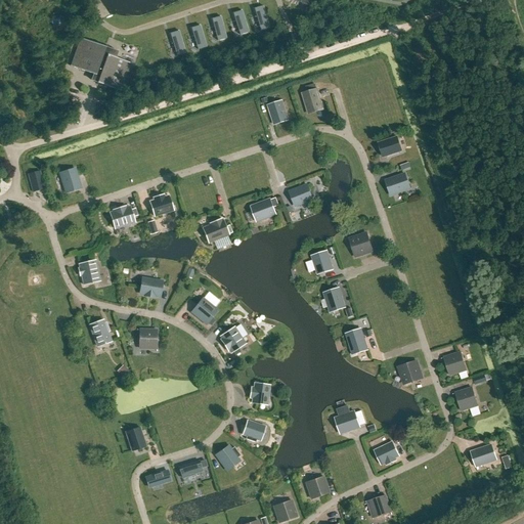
[(254,9),(260,31),(269,28),(263,6),(254,9)]
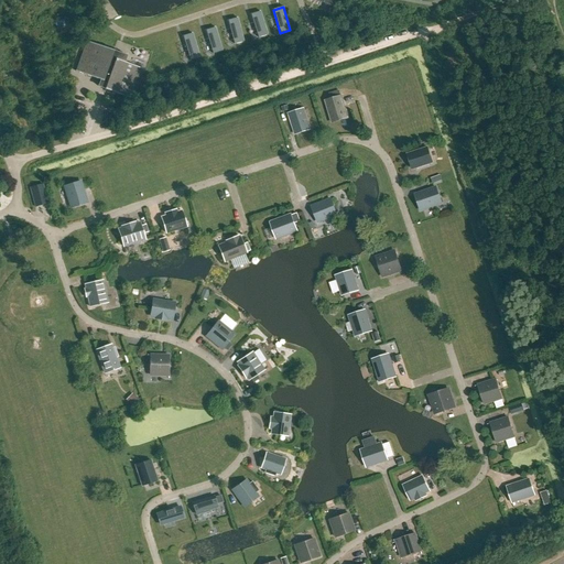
[(260,11),(250,14),(258,38),(268,34),(260,11)]
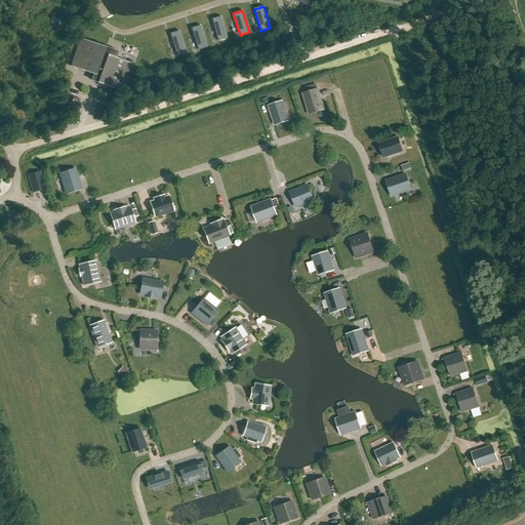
[(212,19),(217,41),(227,39),(221,16),(212,19)]
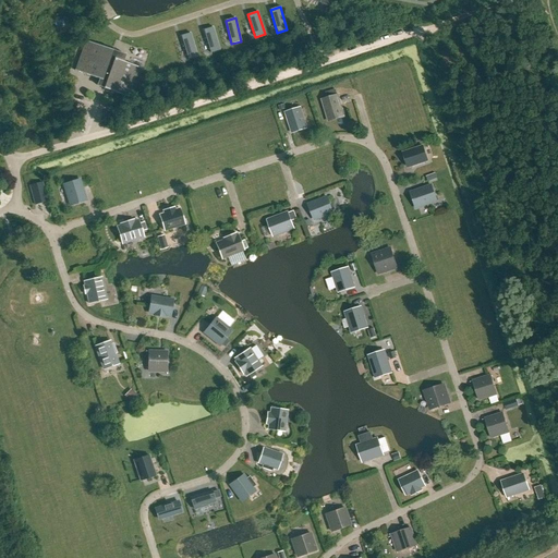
[(214,27),(204,31),(210,53),(220,50),(214,27)]
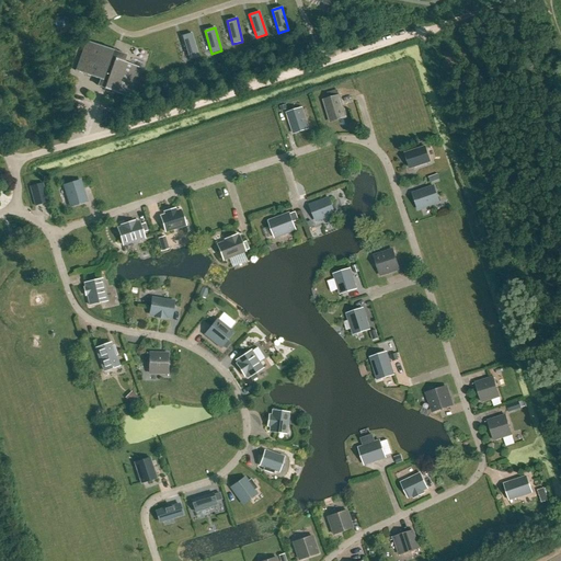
[(192,33),(182,36),(189,59),(198,57),(192,33)]
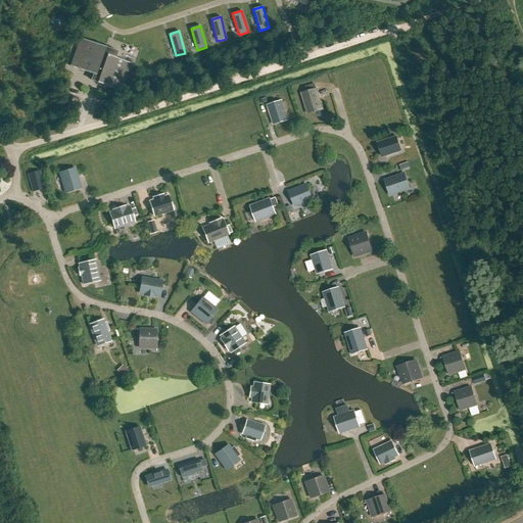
[(122,92),(132,64),(114,58),(116,51),(78,38),(68,66),(92,75),(90,81),(96,83),(95,83),(122,92)]
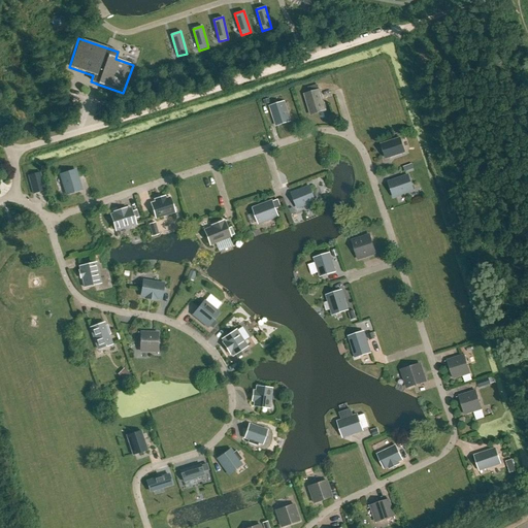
[(303,94),(309,114),(324,110),(318,90),(309,92),(303,94)]
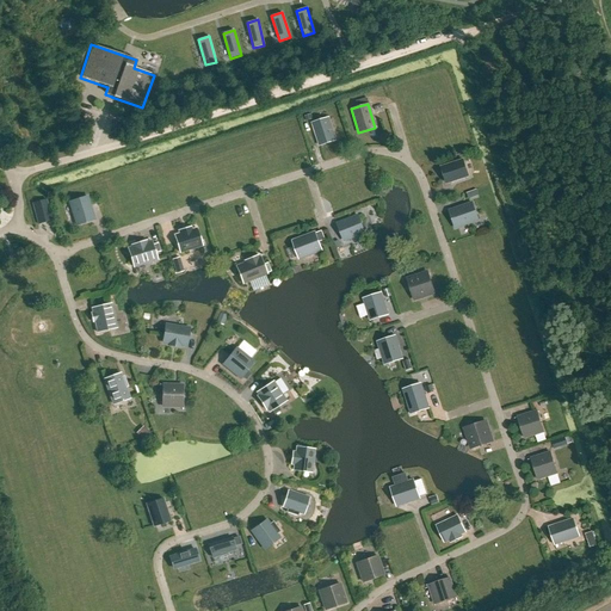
[(319,146),(334,141),(327,118),(312,123),(319,146)]
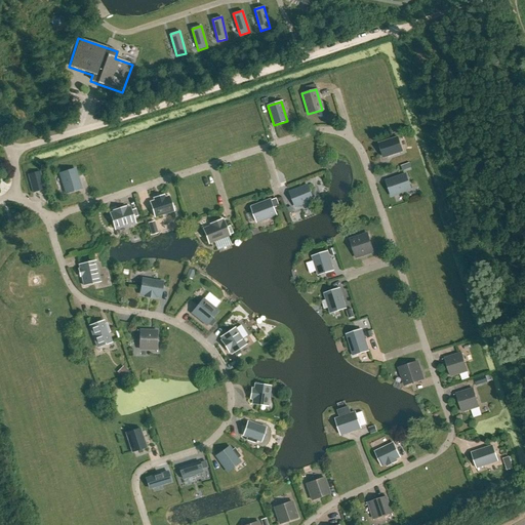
[(399,137),(377,144),(382,159),(403,152),(399,137)]
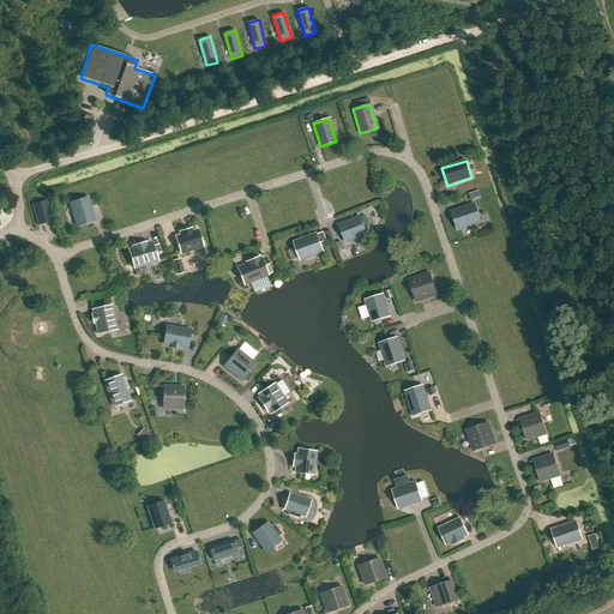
[(70,203),(77,228),(96,222),(89,197),(70,203)]
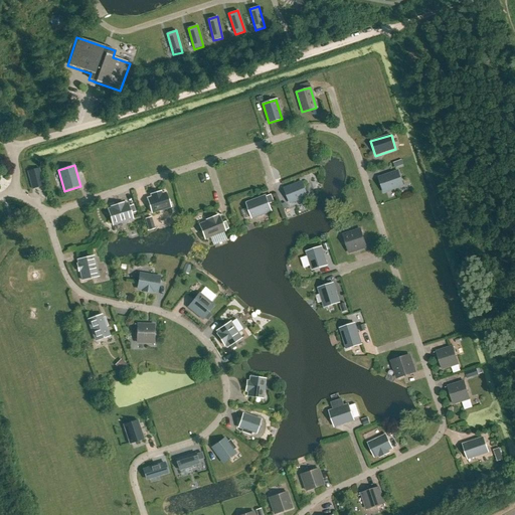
[(26,172),(31,189),(42,186),(38,168),(26,172)]
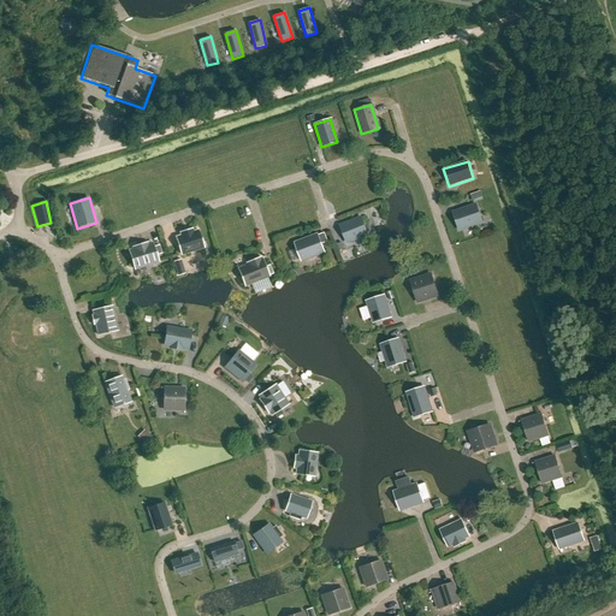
[(477,203),(452,212),(460,231),(484,223),(477,203)]
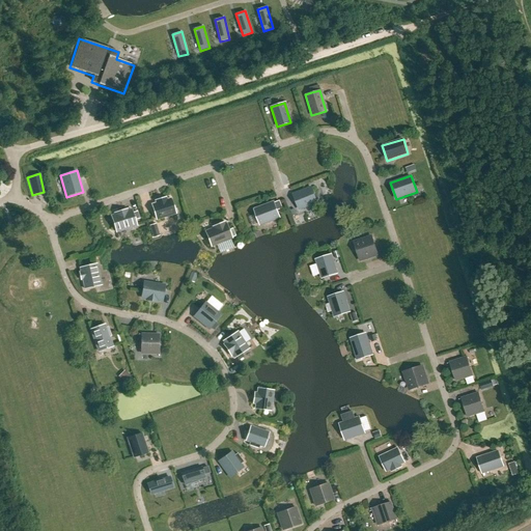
[(311,187),(292,194),(299,212),(318,203),(311,187)]
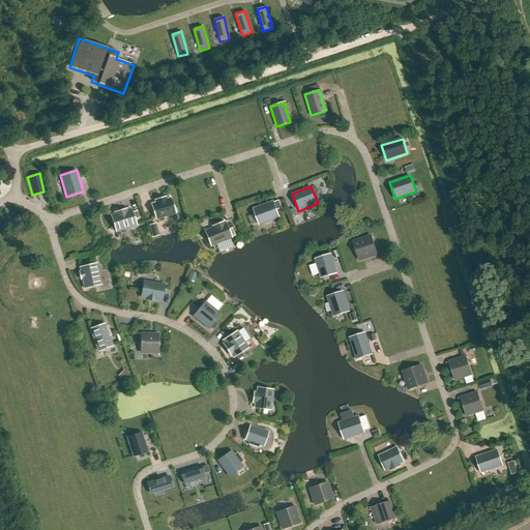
[(150,205),(154,219),(174,213),(170,199),(165,200),(164,197),(154,200),(154,203),(150,205)]
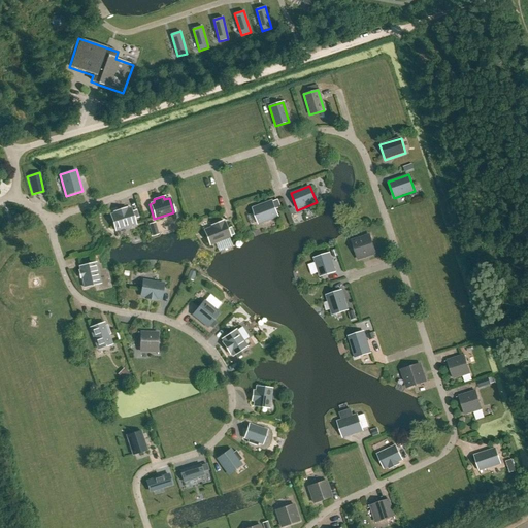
[(276,217),(271,201),(252,208),(258,224),(276,217)]
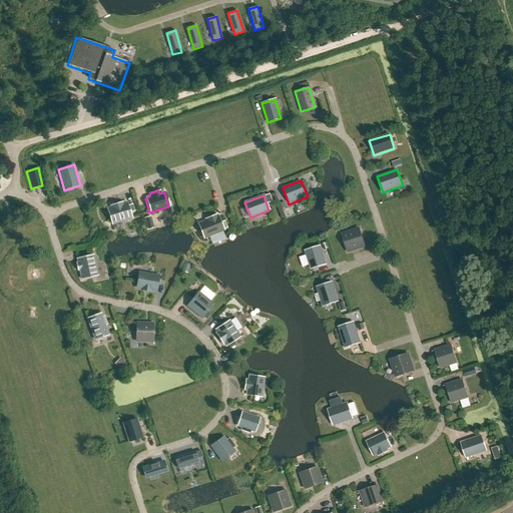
[(130,218),(125,202),(122,203),(121,202),(109,206),(110,207),(106,209),(110,220),(109,221),(110,224),(111,224),(114,224),(115,223),(130,218)]
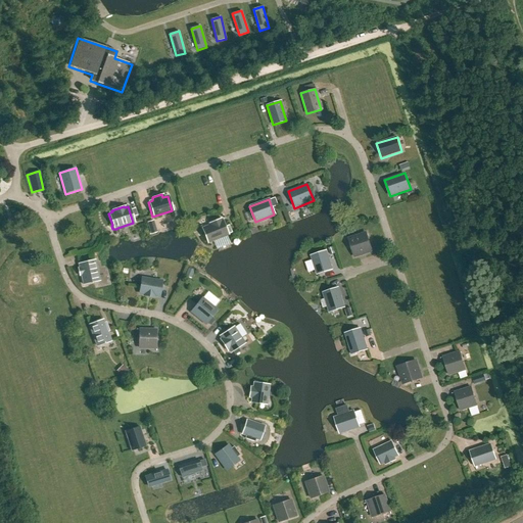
[(201,228),(205,239),(205,240),(206,243),(207,243),(209,242),(210,241),(227,235),(221,221),(220,219),(208,224),(208,225),(201,228)]
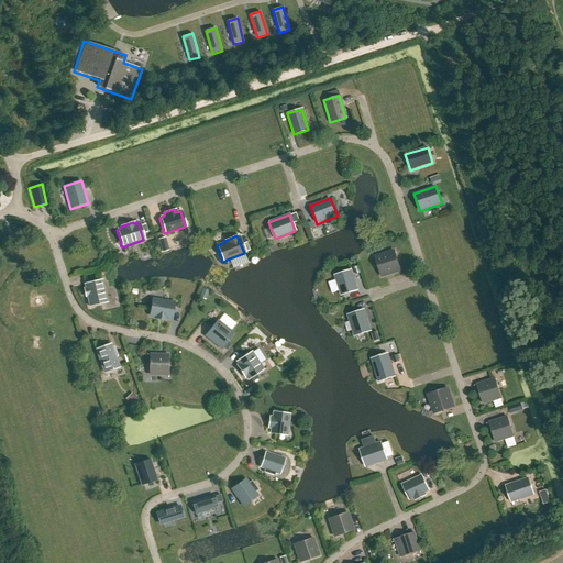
[(375,256),(381,276),(400,269),(394,250),(375,256)]
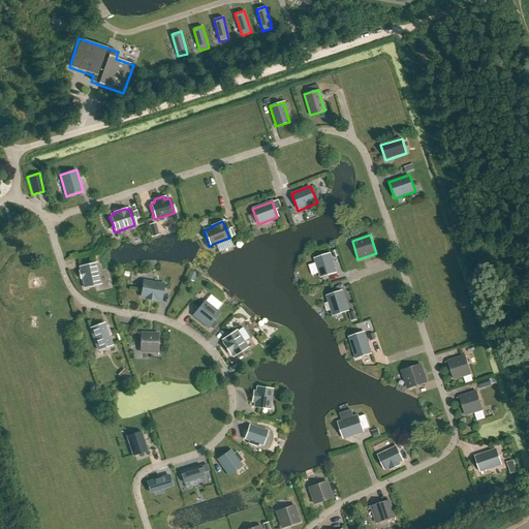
[(335,273),(329,254),(314,259),(319,277),(335,273)]
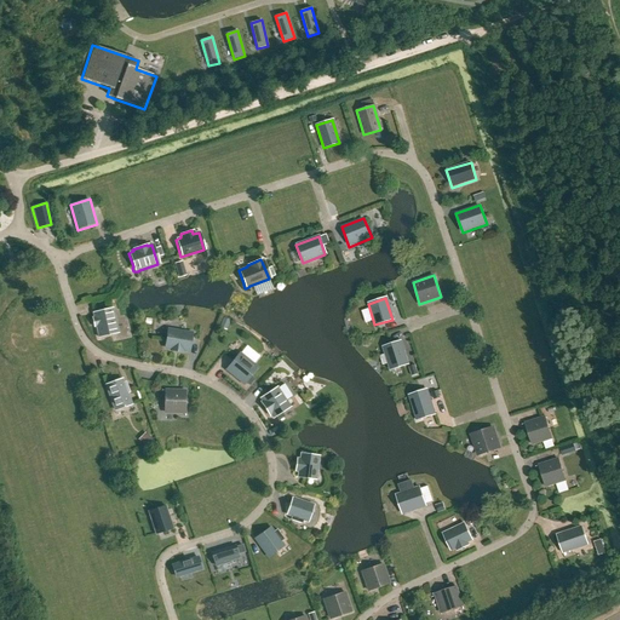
[(112,309),(92,314),(93,319),(91,319),(97,338),(98,338),(102,337),(116,333),(112,309)]
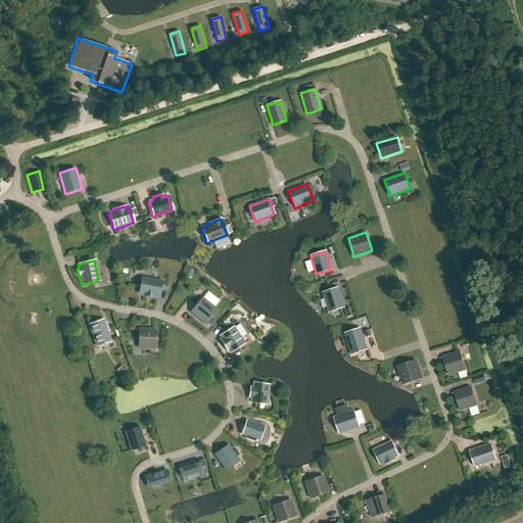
[(188,269),(185,277),(191,279),(194,271),(188,269)]
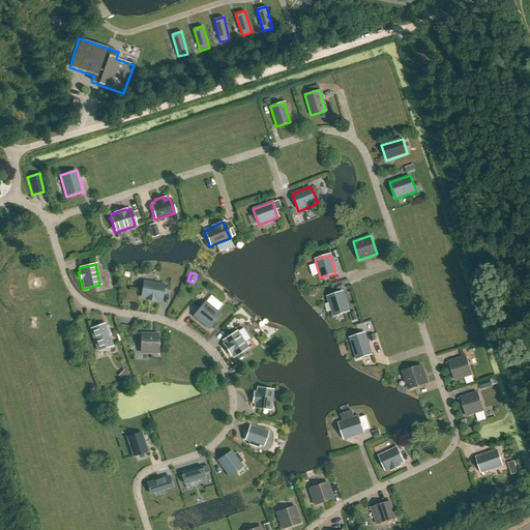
[(141,297),(146,297),(146,299),(156,300),(156,299),(162,300),(164,285),(144,282),(141,297)]
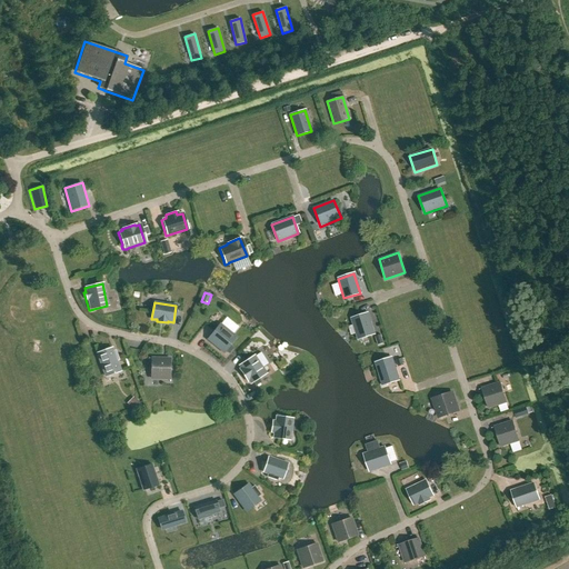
[(357,340),(373,335),(367,313),(350,318),(357,340)]
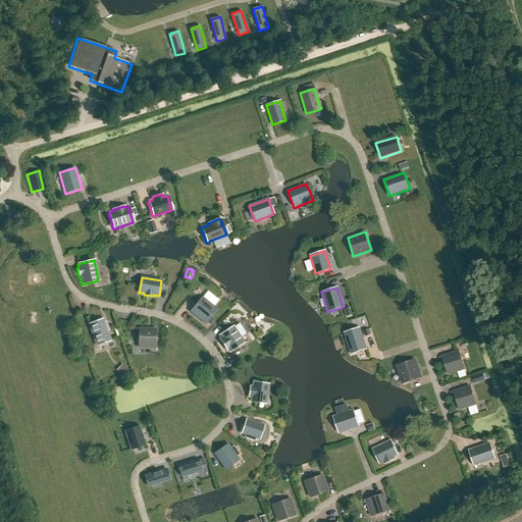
[(202,296),(189,312),(205,324),(207,322),(211,317),(218,309),(202,296)]
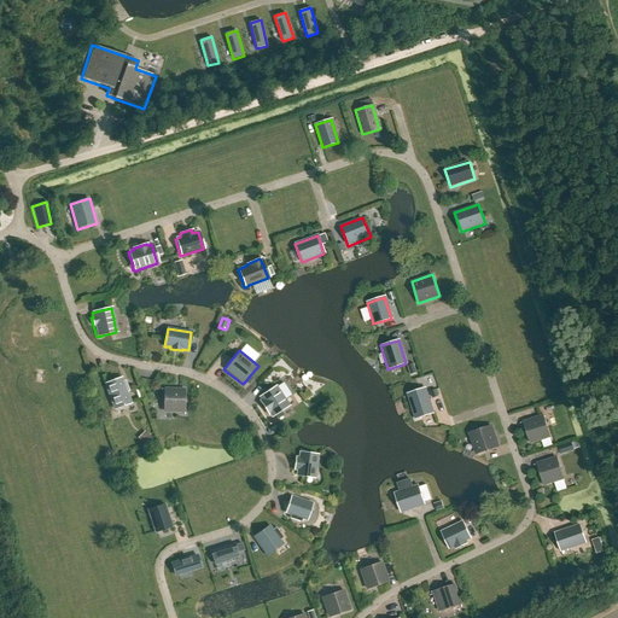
[(122,379),(104,385),(114,410),(130,404),(122,379)]
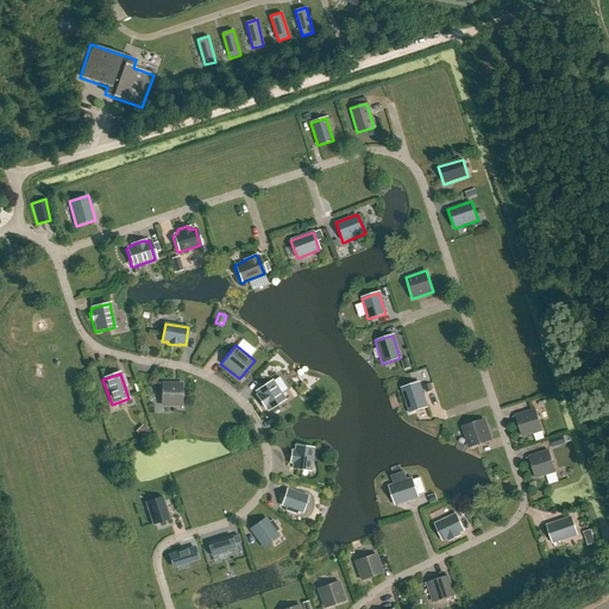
[(265,408),(268,410),(277,405),(283,400),(271,381),(255,391),(257,394),(256,395),(264,408),(265,408)]
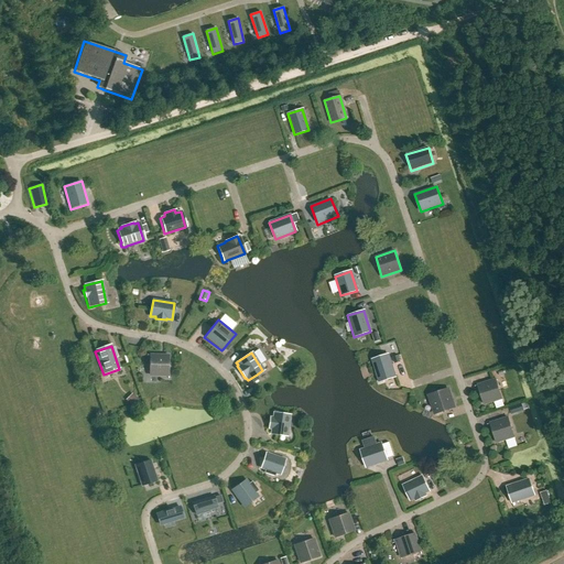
[(150,354),(150,377),(169,377),(170,355),(150,354)]
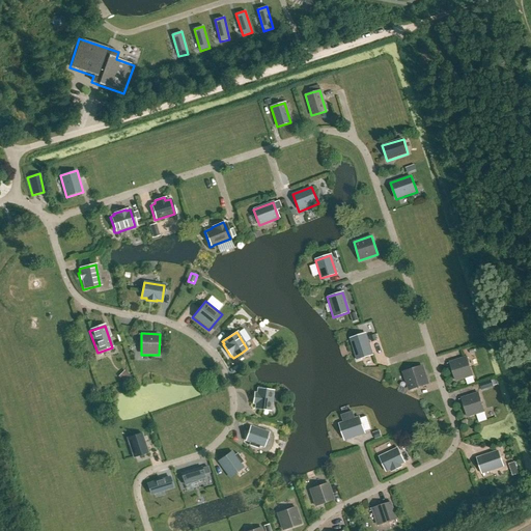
[(364,334),(350,339),(355,356),(354,357),(355,360),(357,361),(360,360),(360,359),(371,355),(364,334)]
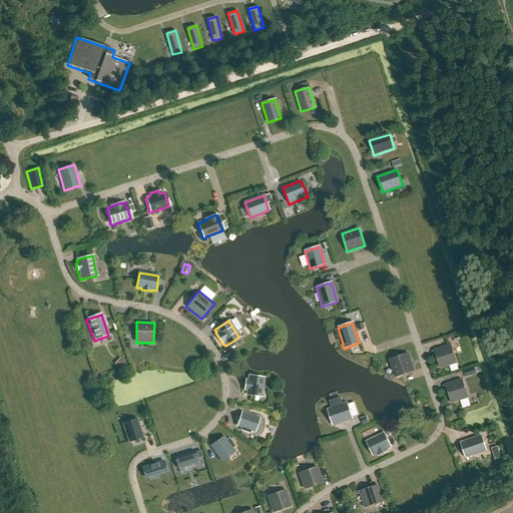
[(227,344),(230,349),(235,346),(233,341),(227,344)]
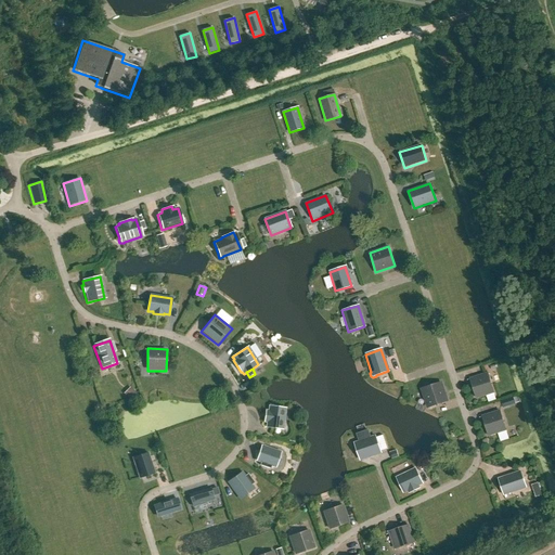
[(488,373),(469,378),(476,399),(494,394),(488,373)]
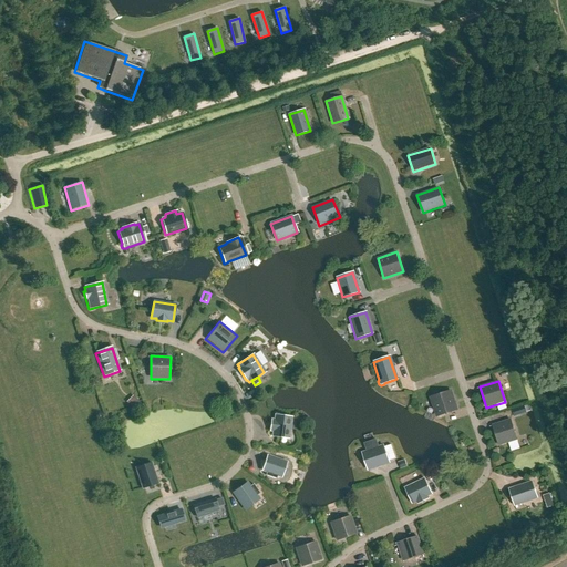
[(431,398),(437,418),(456,411),(455,406),(456,405),(454,400),(453,400),(450,392),(431,398)]
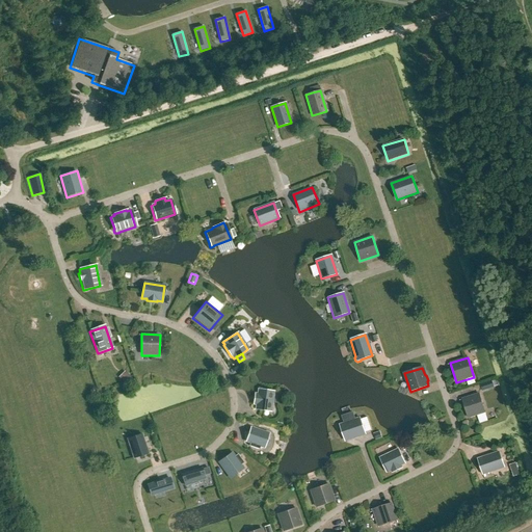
[(120,379),(126,384),(132,378),(126,373),(120,379)]
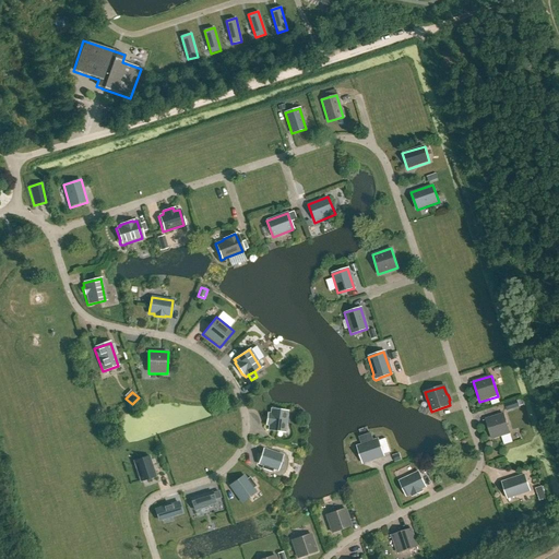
[(507,412),(513,409),(511,402),(504,404),(507,412)]
